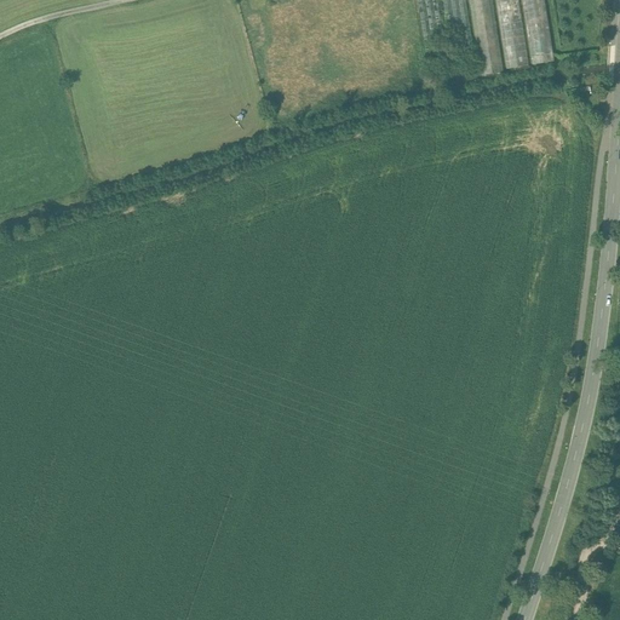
[(494,0),(506,69),(528,65),(518,0),(494,0)]
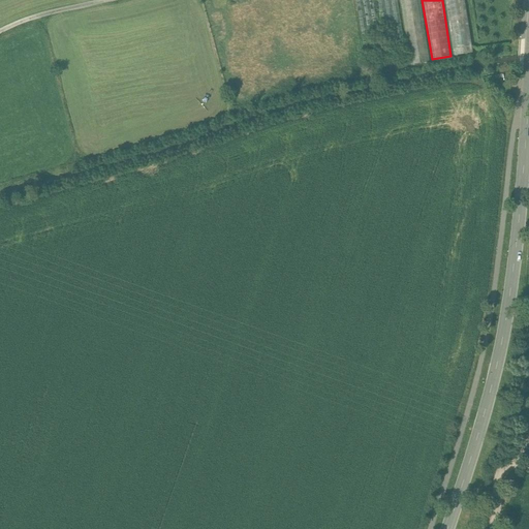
[(464,0),(444,0),(454,56),(473,53),(464,0)]
